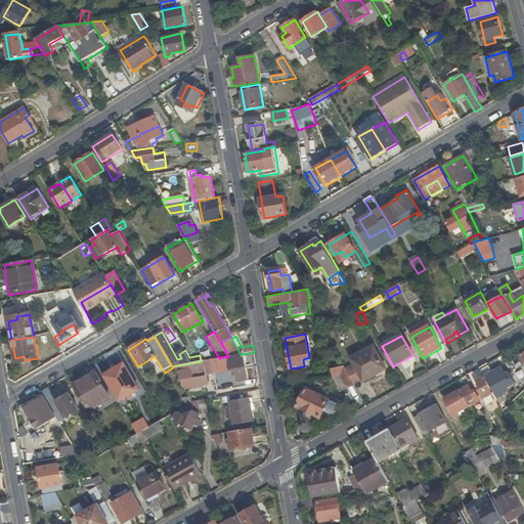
[(230,337),(221,343),(228,356),(241,354),(231,339),(230,337)]
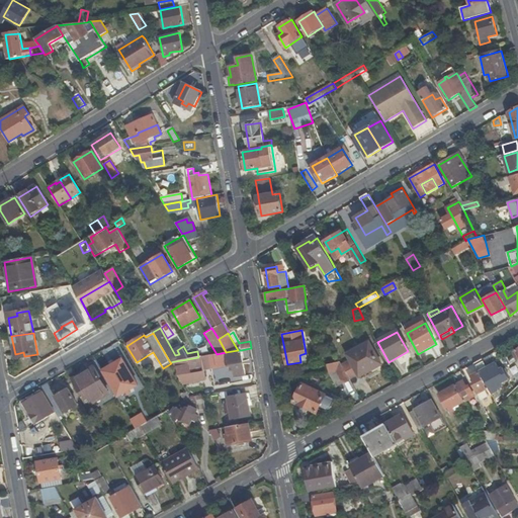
[(352,362),(344,366),(345,368),(350,378),(358,374),(359,375),(382,363),(370,341),(347,354),(352,362)]
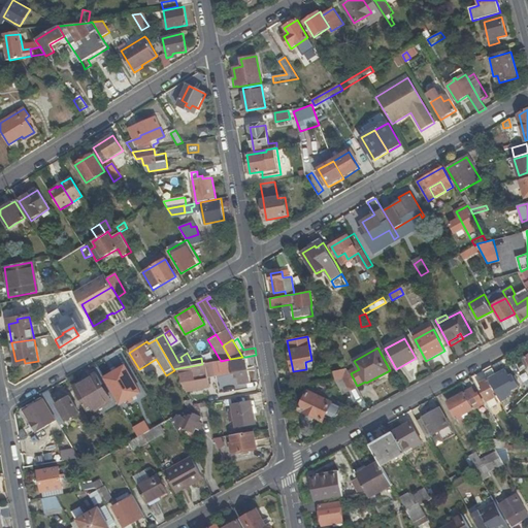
[(96,365),(112,392),(126,384),(111,357),(96,365)]
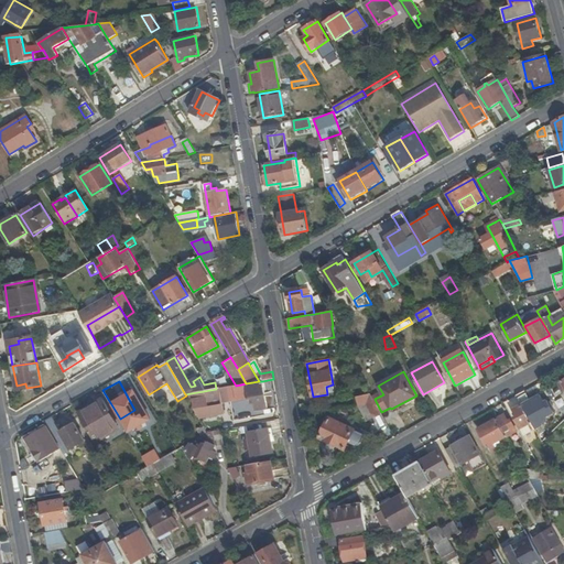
[(246,383),(236,386),(228,387),(230,402),(245,400),(243,392),(246,391),(247,399),(253,398),(256,411),(268,408),(262,381),(259,381),(246,383)]
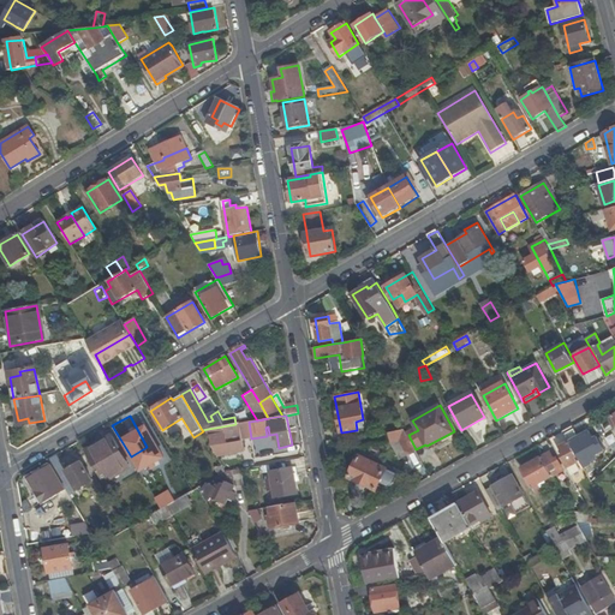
[(365,428),(363,419),(356,422),(357,430),(365,428)]
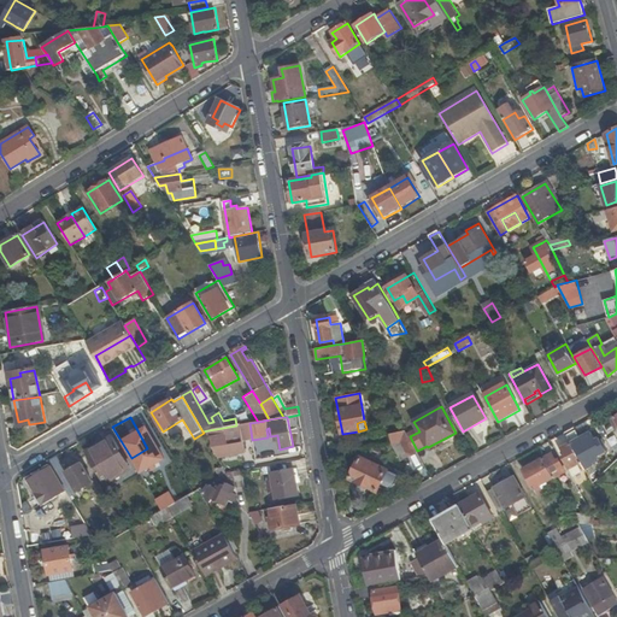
[(244,442),(252,440),(248,423),(236,425),(223,428),(224,436),(211,439),(213,450),(218,458),(239,454),(239,453),(246,452),(244,442)]
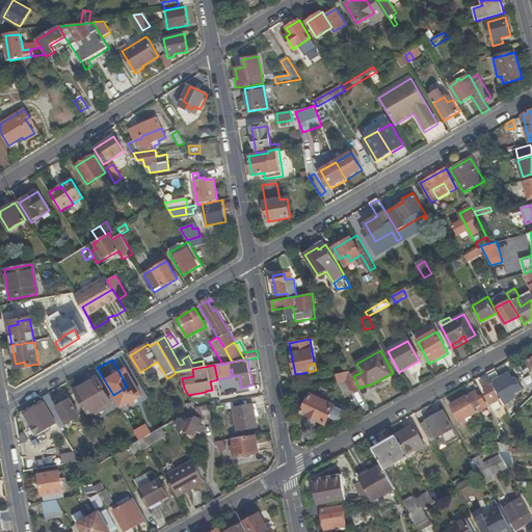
[(193,376),(192,369),(180,371),(181,378),(182,378),(193,376)]
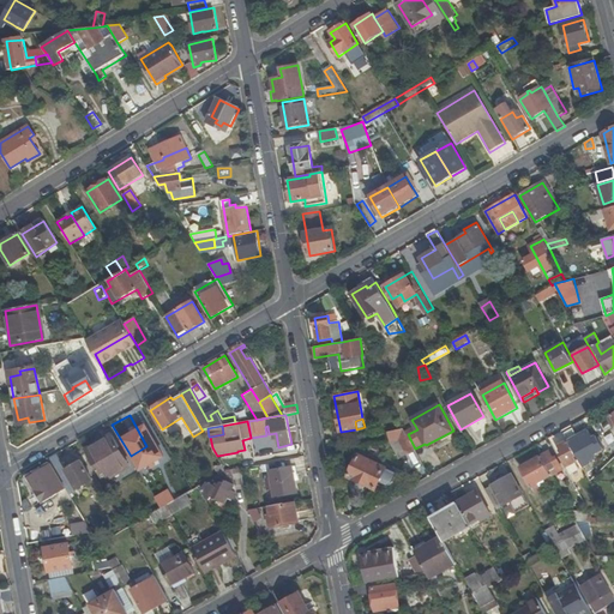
[(571,427),(561,432),(567,443),(571,447),(579,443),(571,427)]
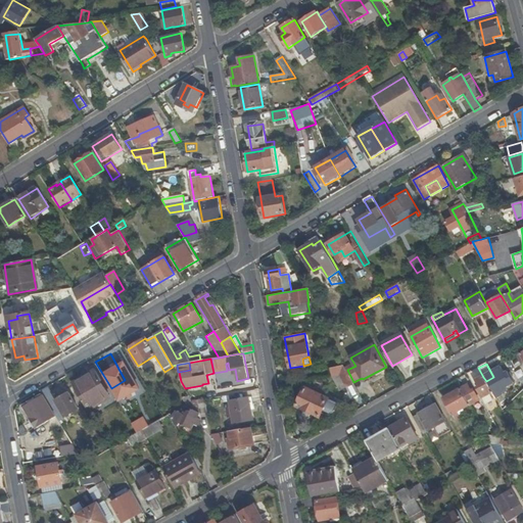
[(347,370),(344,365),(329,368),(330,376),(332,376),(348,372),(347,370)]
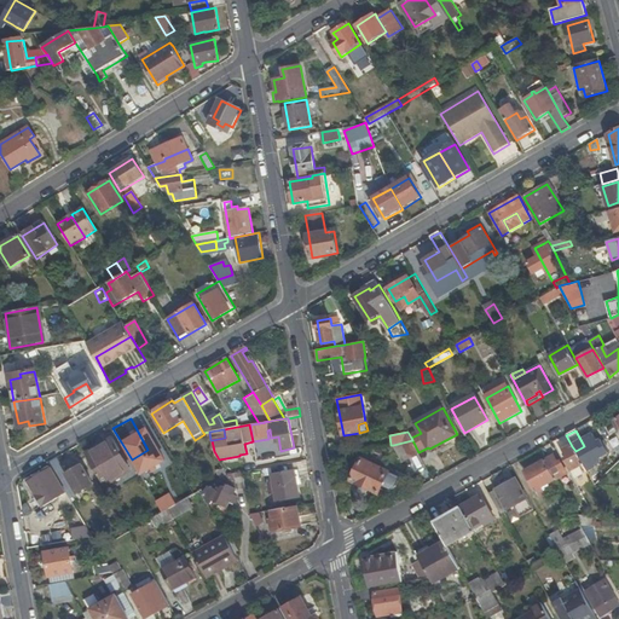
[(87,456),(104,485),(129,470),(119,452),(121,451),(113,437),(100,444),(103,446),(87,456)]
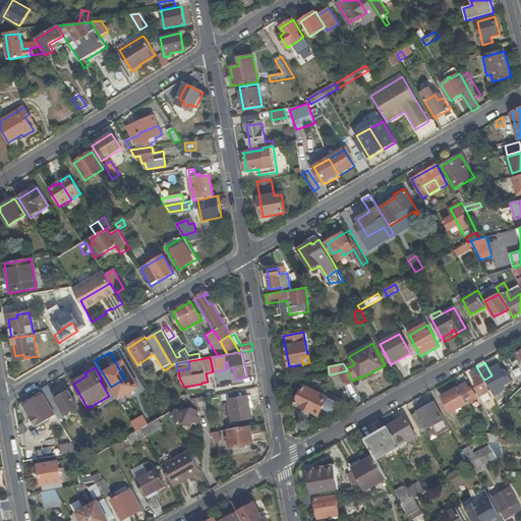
[(352,381),(347,370),(331,374),(339,390),(353,382),(352,381)]
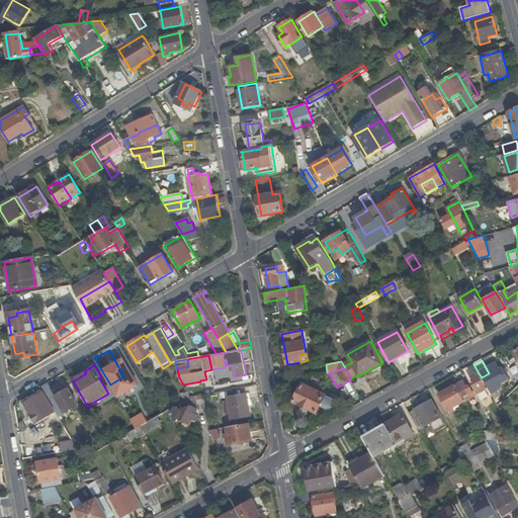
[(482,377),(479,373),(471,376),(476,382),(472,384),(479,395),(489,390),(482,377)]
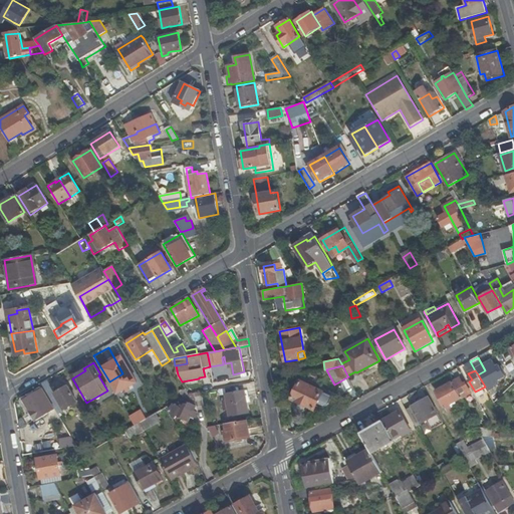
[(460,378),(452,382),(462,400),(471,394),(465,383),(463,384),(460,378)]
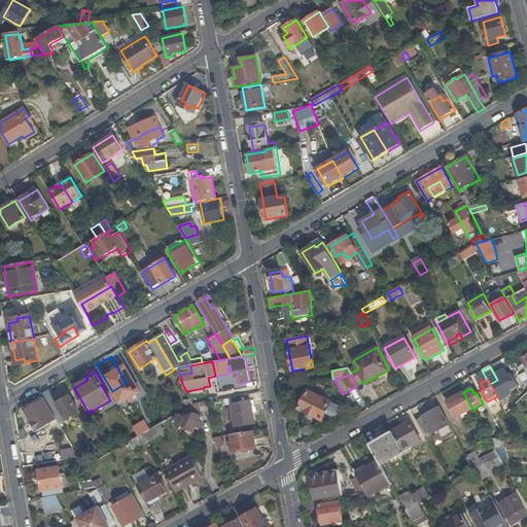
[(48,390),(41,394),(44,399),(59,424),(79,413),(70,396),(57,403),(48,390)]
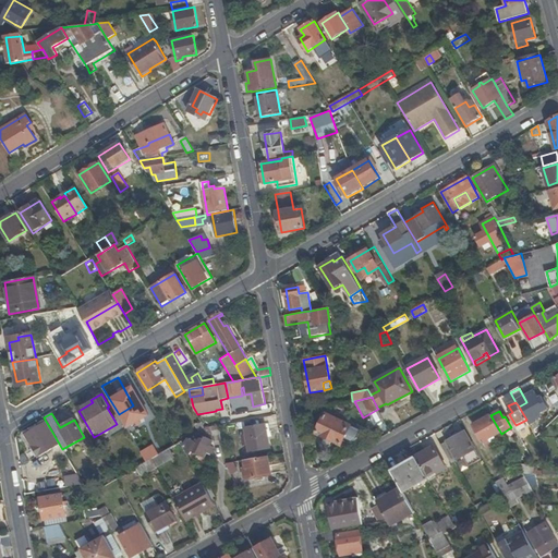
[(326,414),(316,433),(341,445),(350,426),(326,414)]
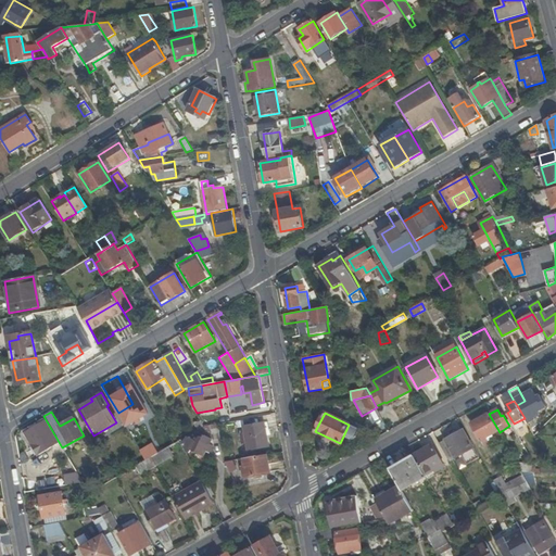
[(500,432),(489,414),(471,424),(484,446),(490,443),(487,438),(498,431),(498,432),(500,432)]
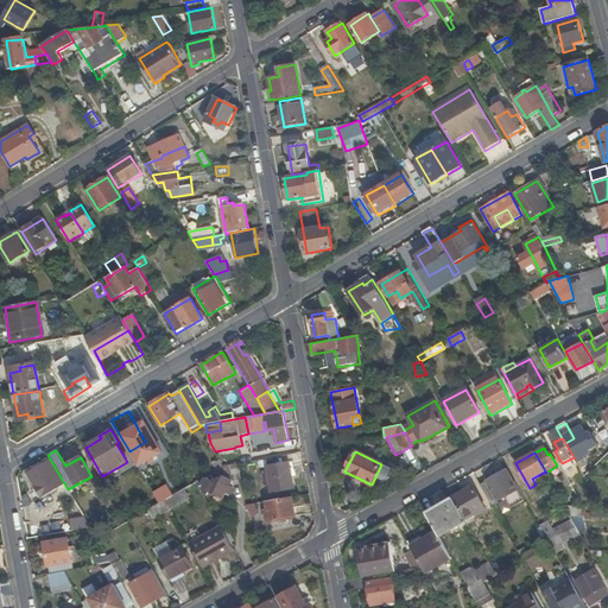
[(68,489),(51,461),(29,474),(43,499),(48,495),(49,499),(61,492),(65,500),(73,496),(68,489)]
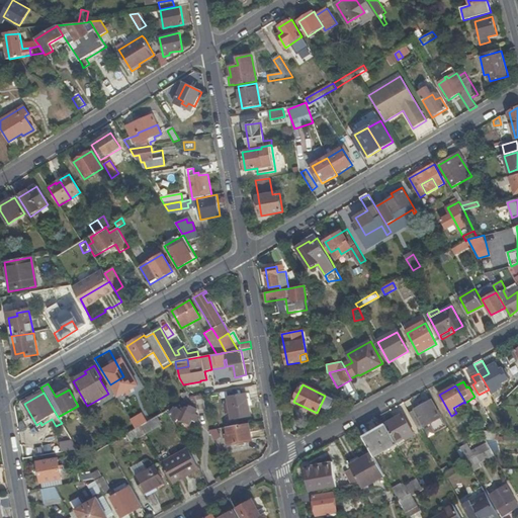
[(182,396),(185,401),(190,398),(191,398),(188,393),(182,396)]
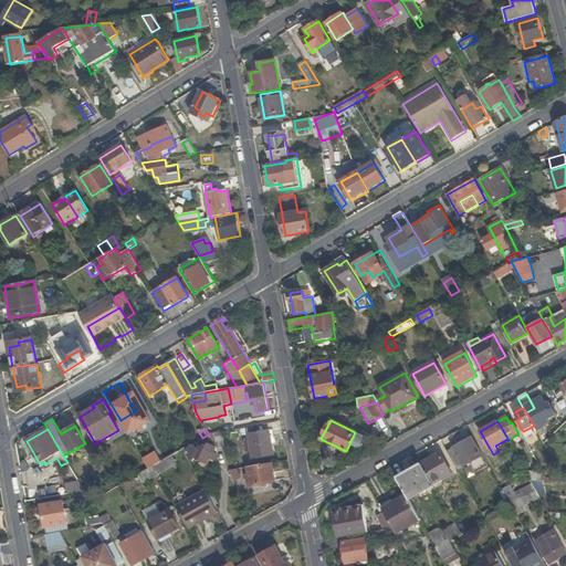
[(270,431),(249,435),(253,459),(274,456),(270,431)]
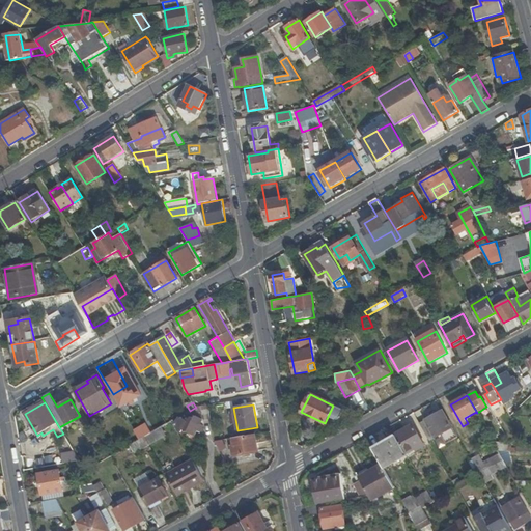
[(194,418),(196,415),(195,409),(182,417),(187,419),(188,417),(190,418),(192,416),(194,418)]
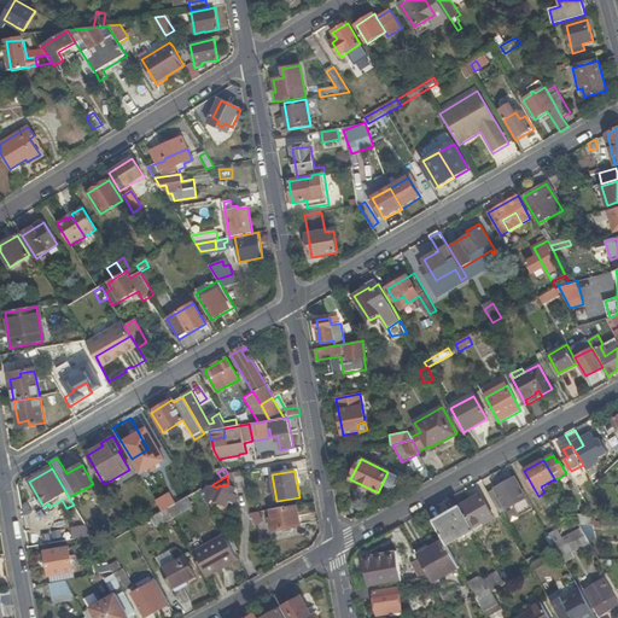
[(182,501),(188,497),(193,494),(184,477),(173,484),(182,501)]
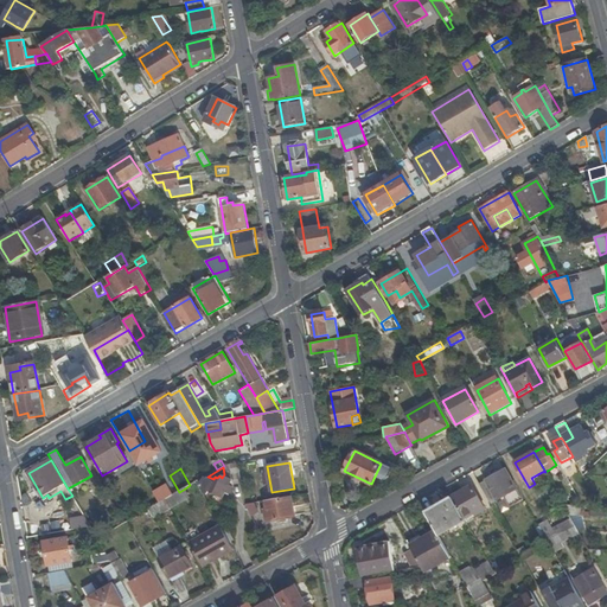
[(506,470),(480,485),(491,504),(504,497),(511,510),(524,503),(517,490),(506,470)]
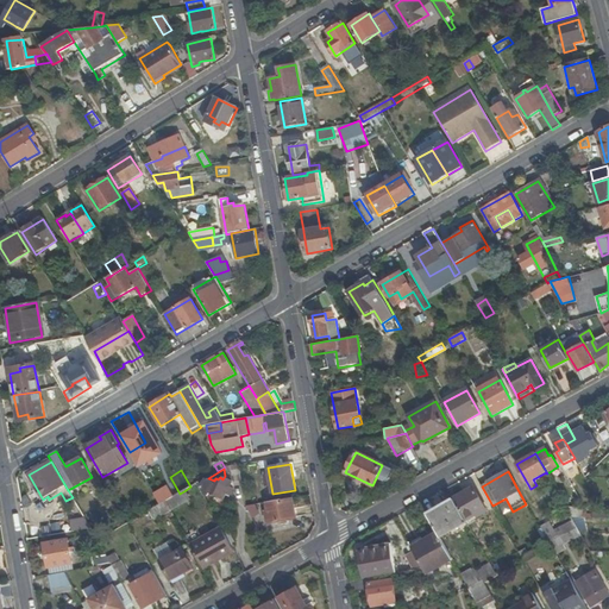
[(233,481),(225,476),(223,479),(220,477),(218,479),(215,478),(214,481),(208,478),(201,482),(207,491),(209,494),(212,489),(225,496),(228,490),(232,493),(234,488),(230,487),(233,481)]
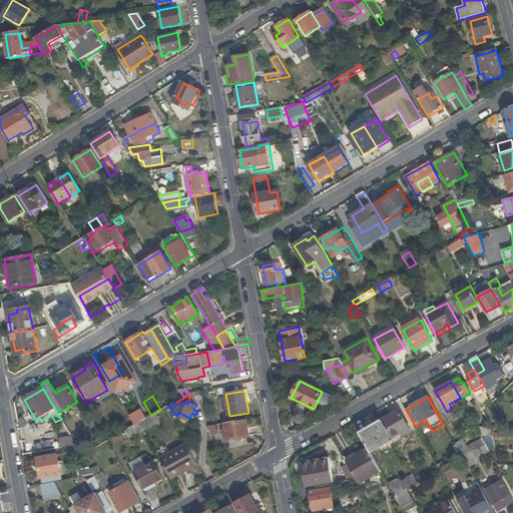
[(396,403),(388,407),(392,414),(400,410),(396,403)]
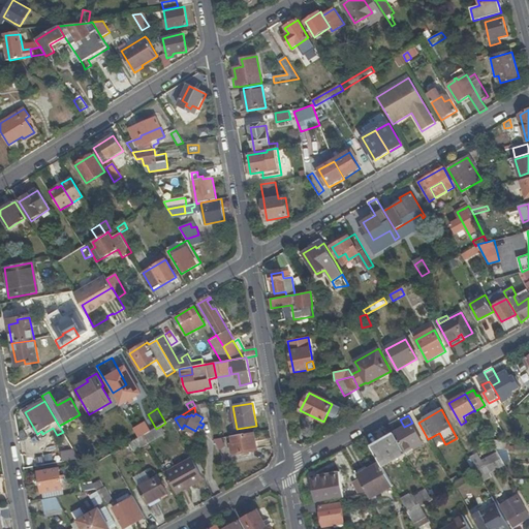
[(411,424),(394,433),(404,452),(422,442),(411,424)]
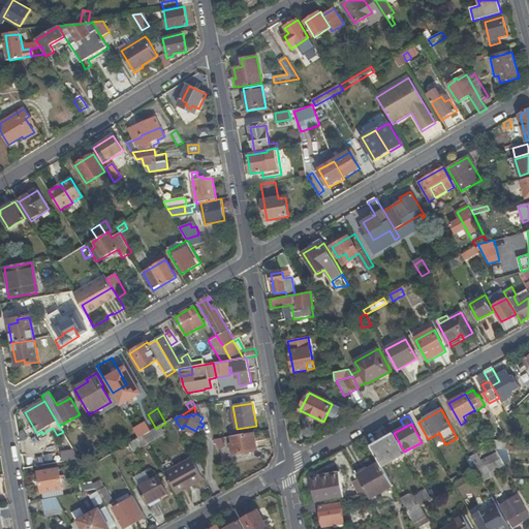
[(145,435),(149,444),(165,434),(161,426),(156,429),(145,435)]
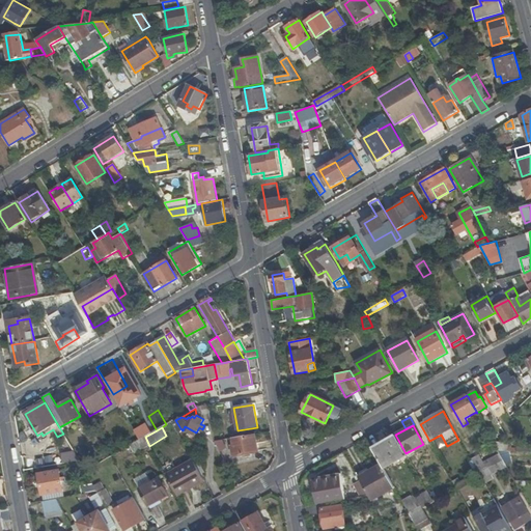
[(259,452),(256,435),(233,439),(234,446),(231,447),(233,457),(259,452)]
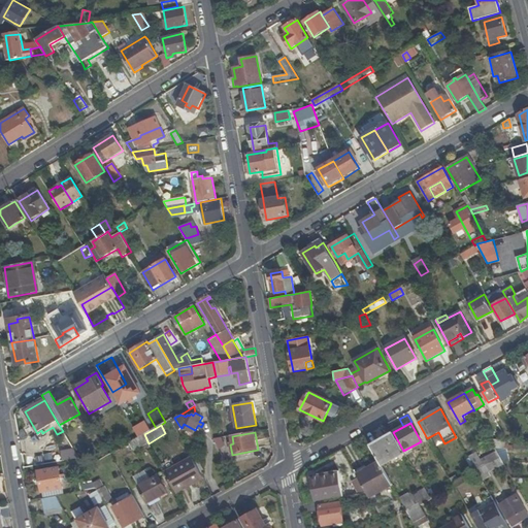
[(381,465),(404,453),(403,451),(393,432),(369,446),(381,465)]
